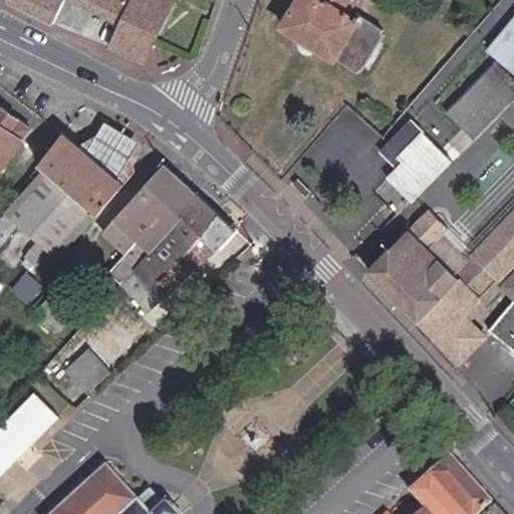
[(13,0),(55,18),(64,0),(75,0),(121,22),(131,0),(13,0)]
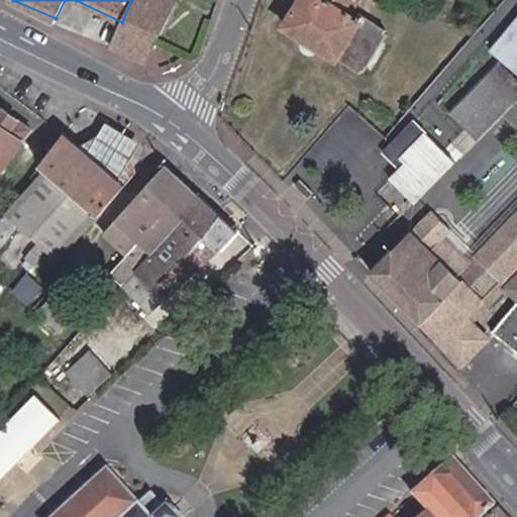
[(131,0),(122,22),(112,44),(148,62),(173,0),(131,0)]
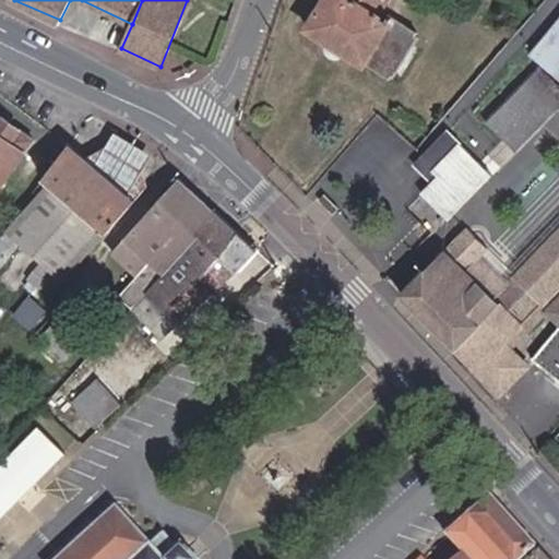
[(328,0),(309,31),(365,67),(367,63),(391,79),(393,75),(395,76),(418,40),(416,39),(419,33),(390,15),(387,21),(379,16),(389,0),(328,0)]
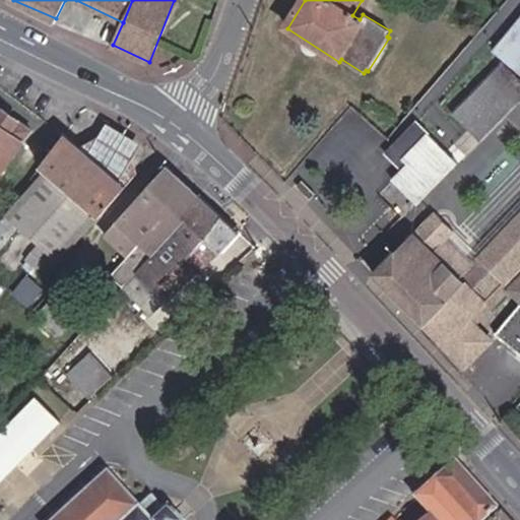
[(519,22),(495,52),(519,74),(519,22)]
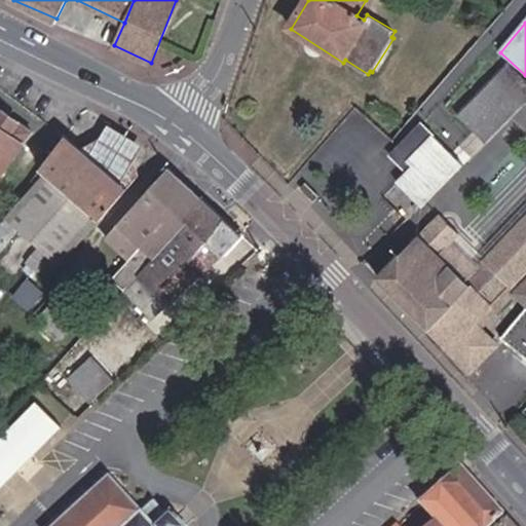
[(525,79),(511,64),(459,116),(486,142),(525,101),(525,79)]
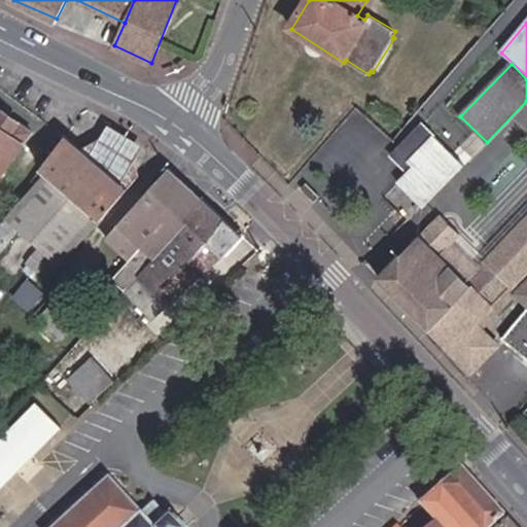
[(0,109),(0,173),(31,132),(0,109)]
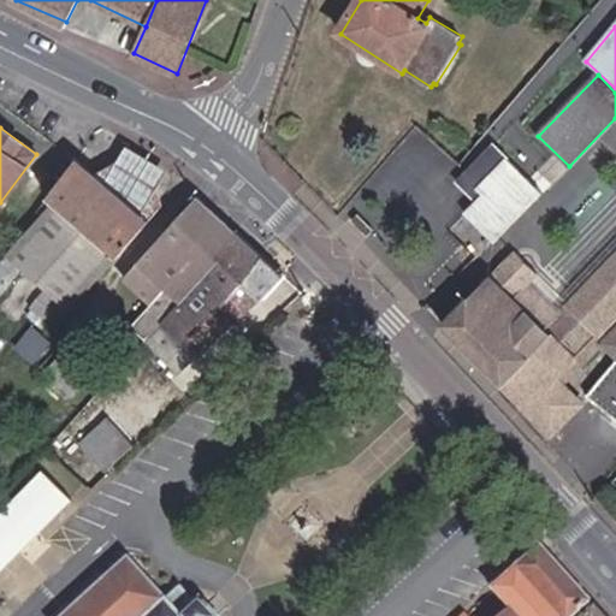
[(495,147),(461,183),(479,201),(468,215),(496,242),(543,194),(495,147)]
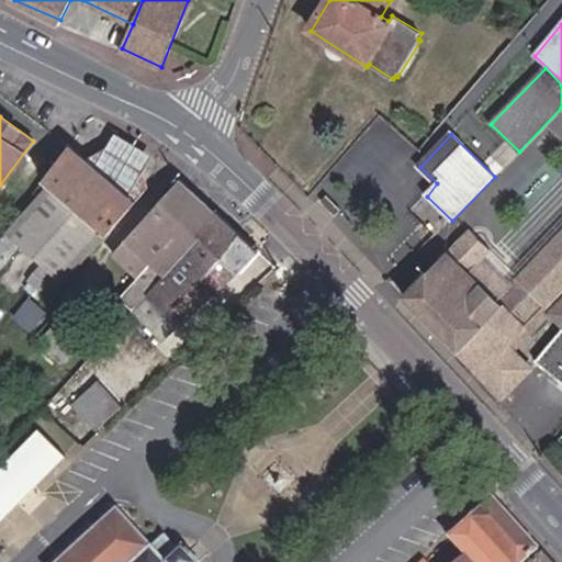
[(112,156),(88,167),(134,208),(145,195),(136,172),(145,156),(121,143),(112,156)]
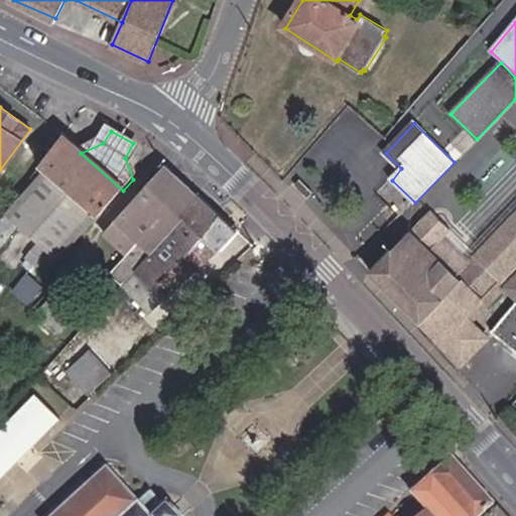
[(81,153),(62,136),(39,166),(46,171),(26,194),(28,196),(11,217),(53,258),(94,213),(99,218),(123,190),(81,153)]
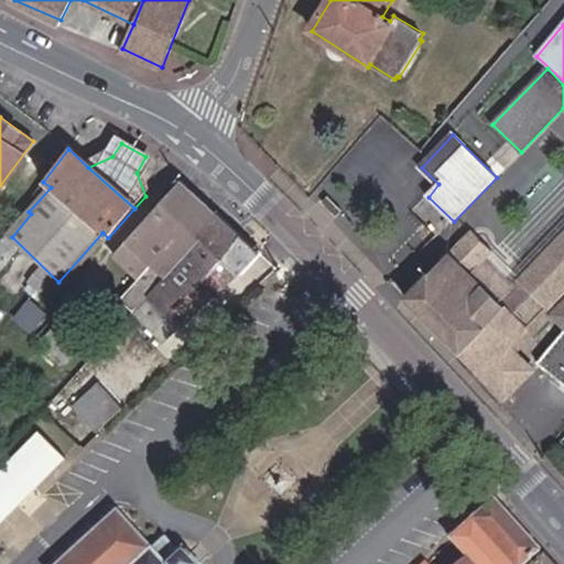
[(215,215),(180,181),(156,206),(111,257),(136,281),(119,300),(132,312),(154,290),(215,215)]
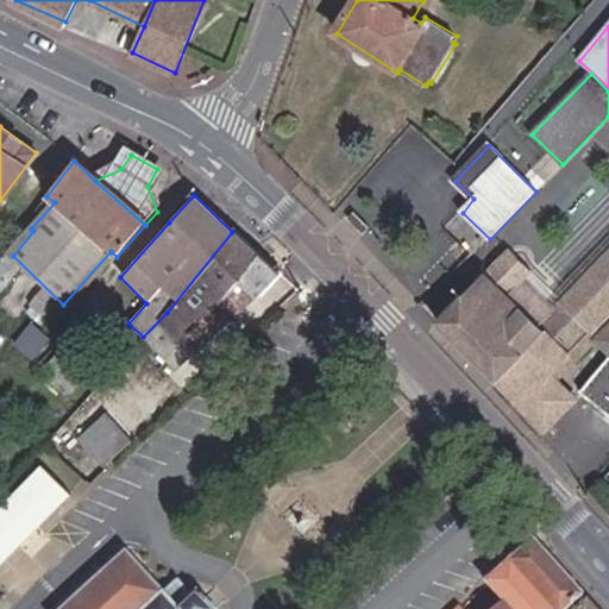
[(189,336),(234,294),(245,306),(252,300),(278,274),(232,232),(167,313),(143,337),(140,339),(165,360),(189,336)]
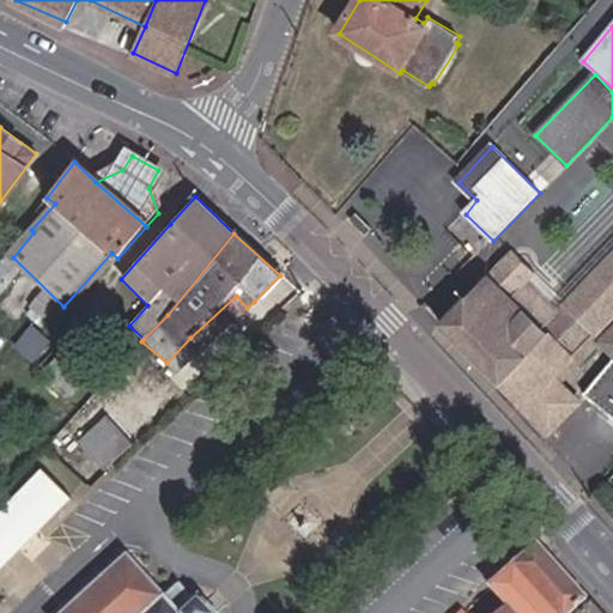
[(442,323),(502,383),(548,334),(572,357),(612,315),(612,256),(568,305),(557,316),(526,285),(535,273),(514,252),(442,323)]
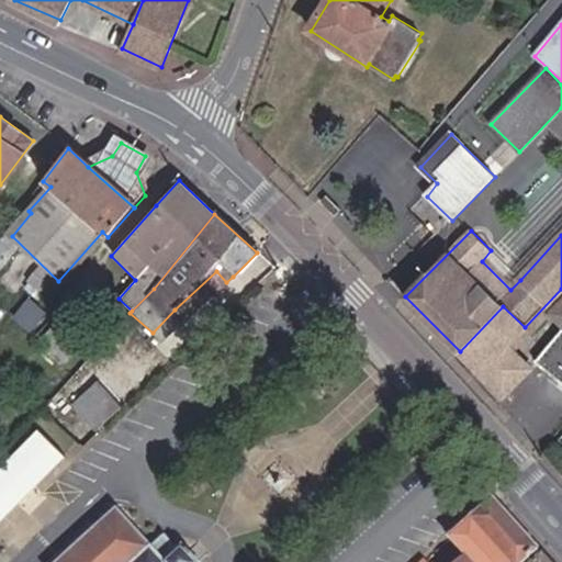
[(520,280),(491,250),(482,261),(510,290),(520,280)]
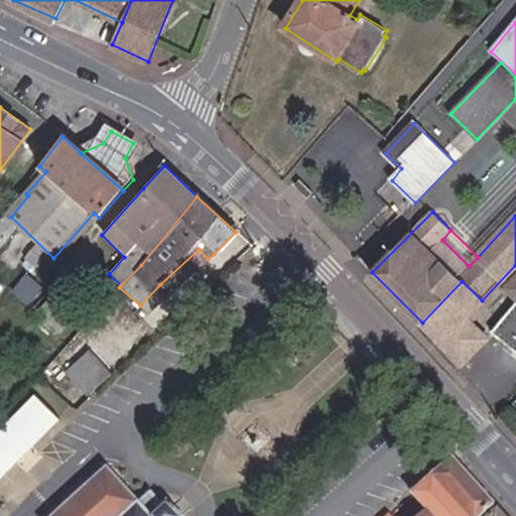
[(32,242),(18,256),(23,261),(37,275),(38,273),(51,260),(32,242)]
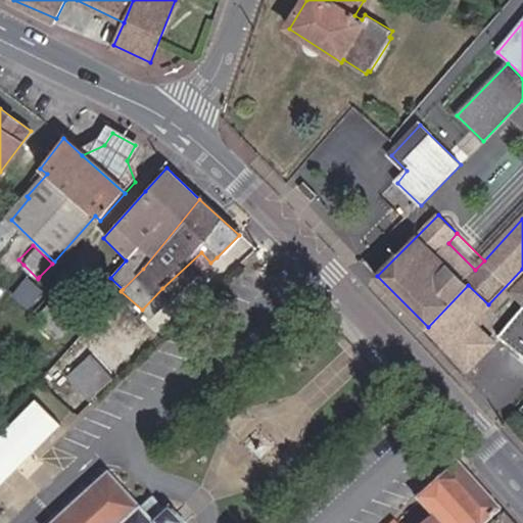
[(173,297),(210,263),(201,252),(162,288),(173,297)]
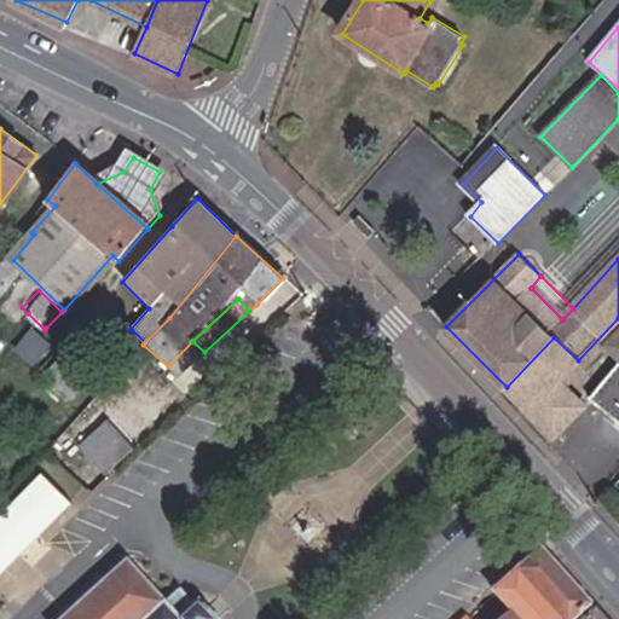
[(559,380),(572,393),(612,347),(615,343),(618,337),(618,318),(578,360),(559,380)]
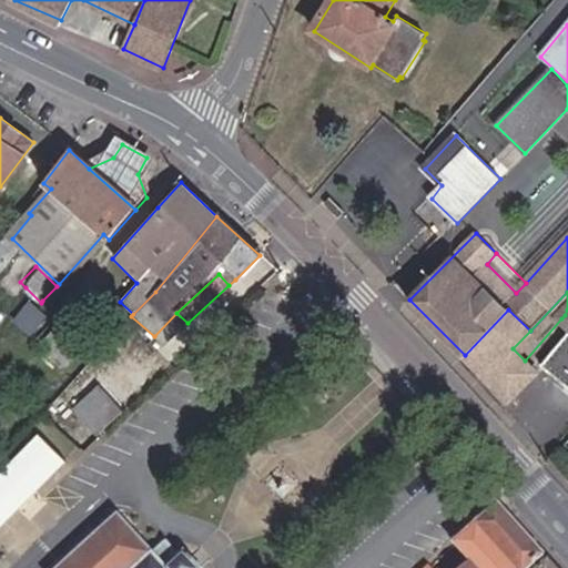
[(9,308),(18,317),(30,305),(20,296),(9,308)]
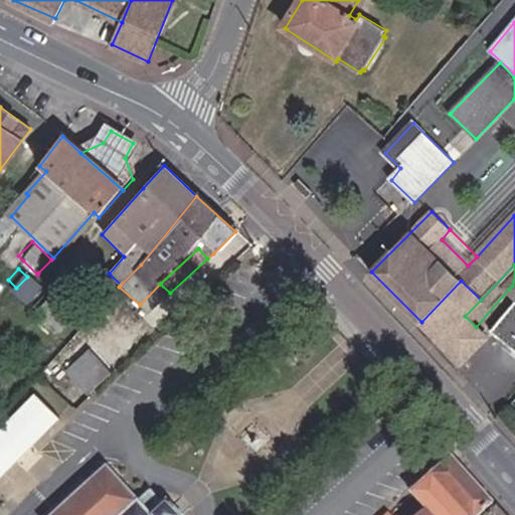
[(26,303),(39,287),(34,283),(27,277),(16,288),(13,292),(26,303)]
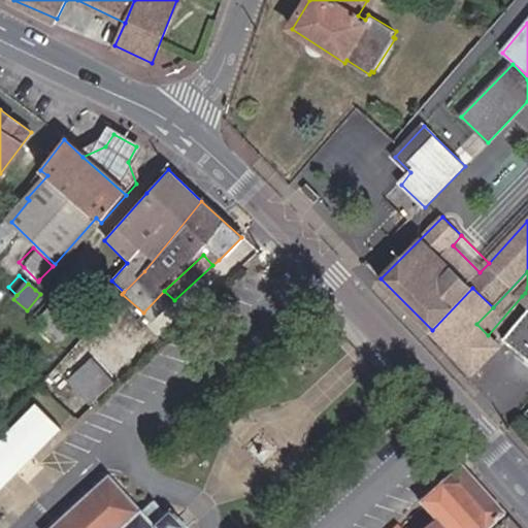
[(493,307),(472,288),(432,330),(473,372),(499,347),(488,335),(476,324),(493,307)]
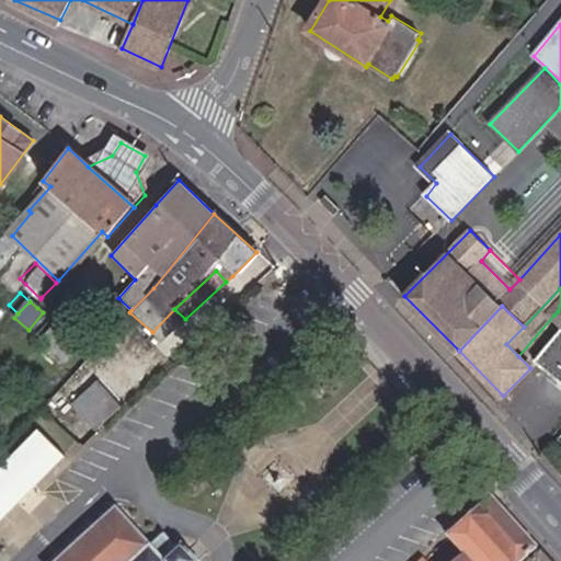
[(560,313),(560,334),(540,358),(560,378),(560,306),(558,311),(560,313)]
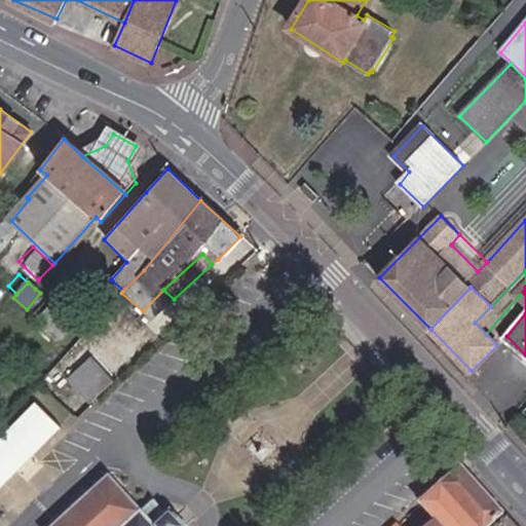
[(57,300),(36,323),(57,341),(77,320),(57,300)]
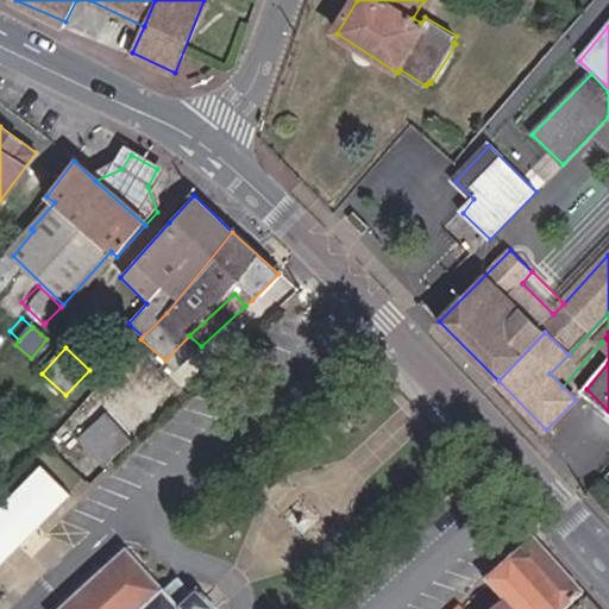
[(77,438),(102,466),(130,440),(104,413),(77,438)]
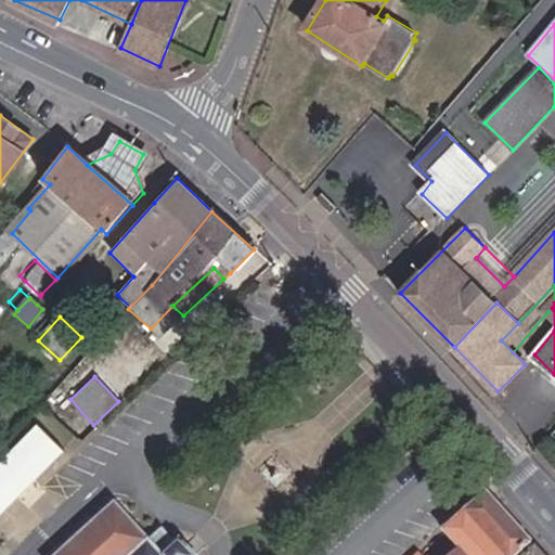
[(0,511),(22,492),(62,451),(37,426),(0,462),(0,511)]
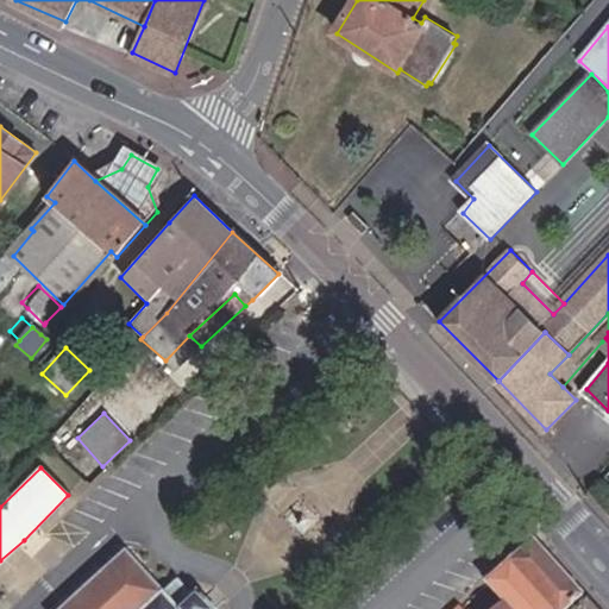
[(463,608),(572,608),(585,598),(537,542),(490,584),(509,604),(512,608),(463,608)]
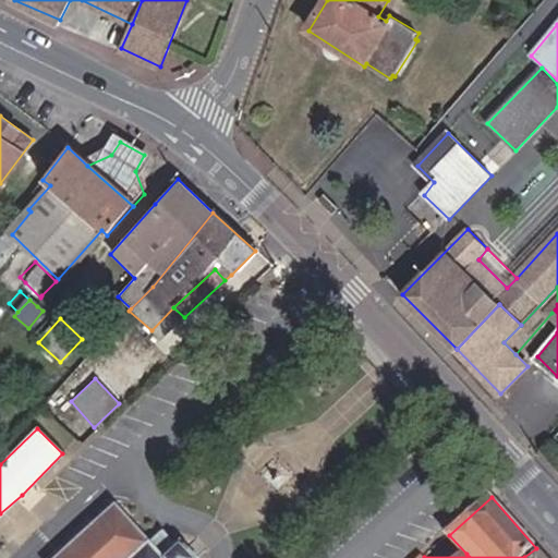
[(196,557),(183,544),(179,548),(164,532),(149,545),(116,507),(59,557),(196,557)]
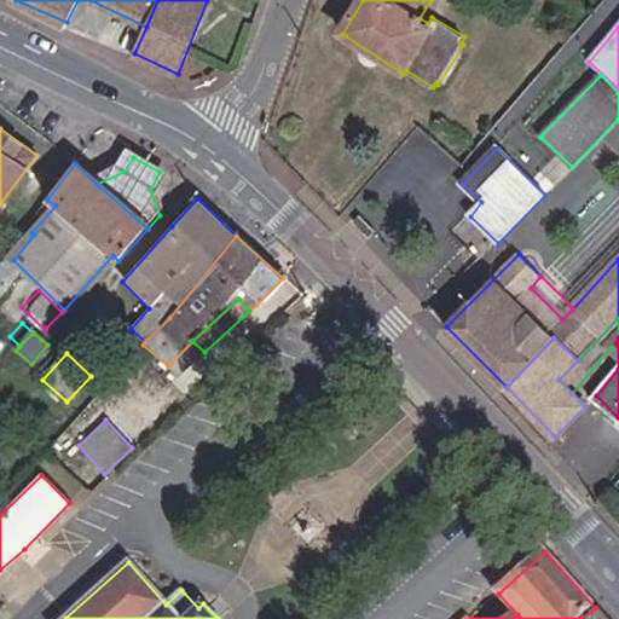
[(605,618),(595,608),(582,618),(605,618)]
